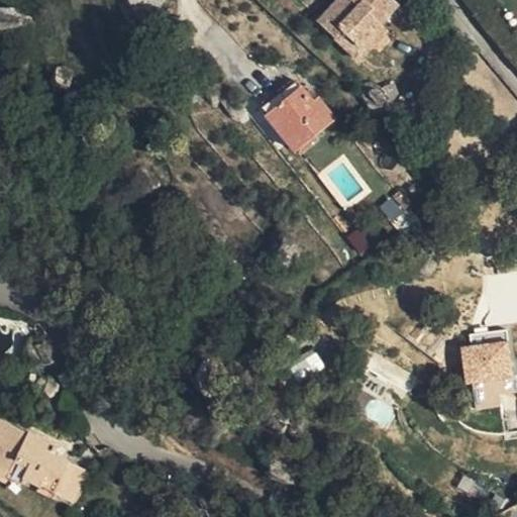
[(367,33),(342,0),(339,0),(335,4),(330,0),(329,0),(302,28),(342,70),(370,40),(365,35),(367,33)]
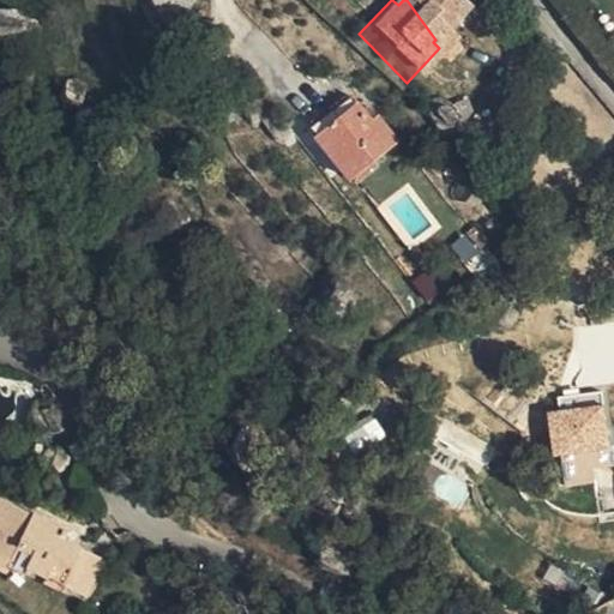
[(437,0),(407,0),(435,40),(456,18),(437,0)]
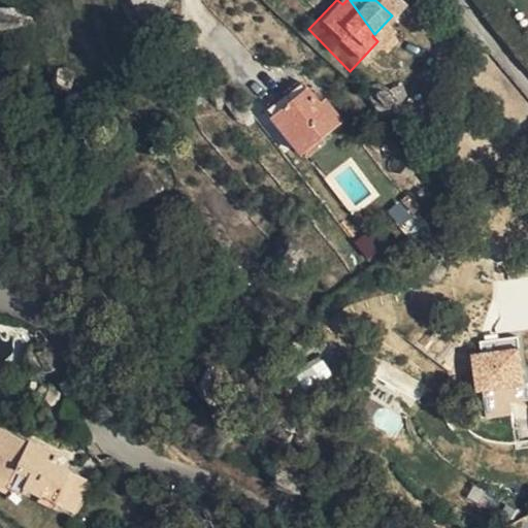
[(0,30),(22,28),(19,6),(0,7),(0,30)]
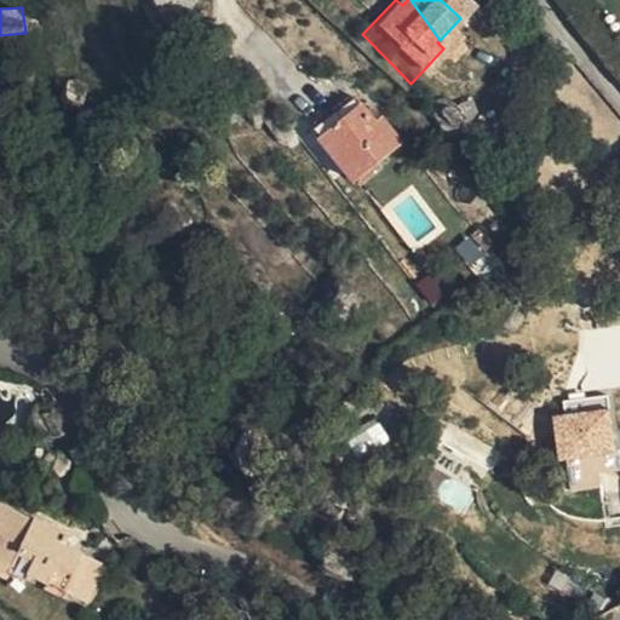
[(320,115),(328,127),(344,115),(334,102),(320,115)]
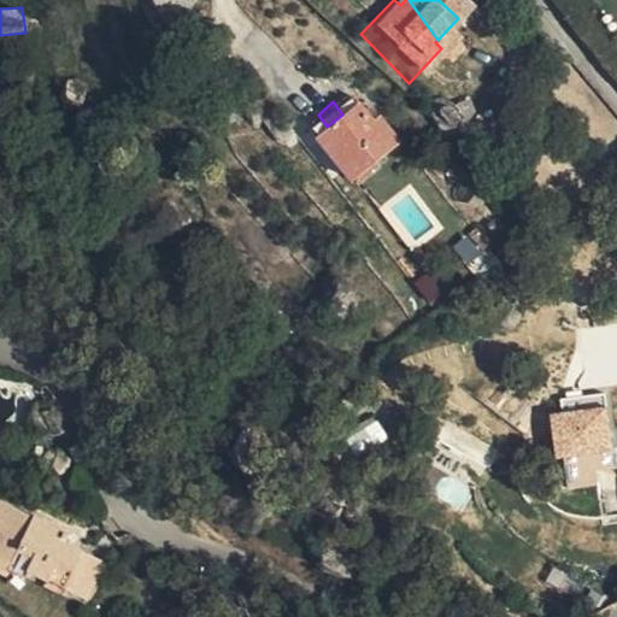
[(327,127),(312,139),(303,145),(336,188),(350,178),(383,153),(369,134),(362,139),(342,115),(327,127)]
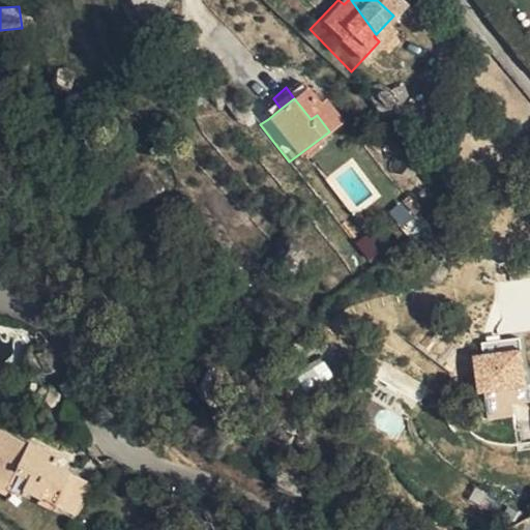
[(484,393),(487,419),(513,417),(511,389),(525,388),(522,350),(471,354),(475,394),(484,393)]
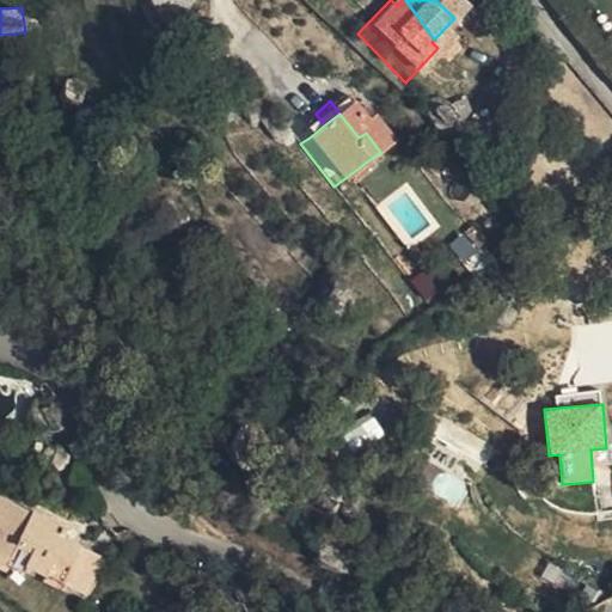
[(374,415),(343,434),(354,453),(385,434),(374,415)]
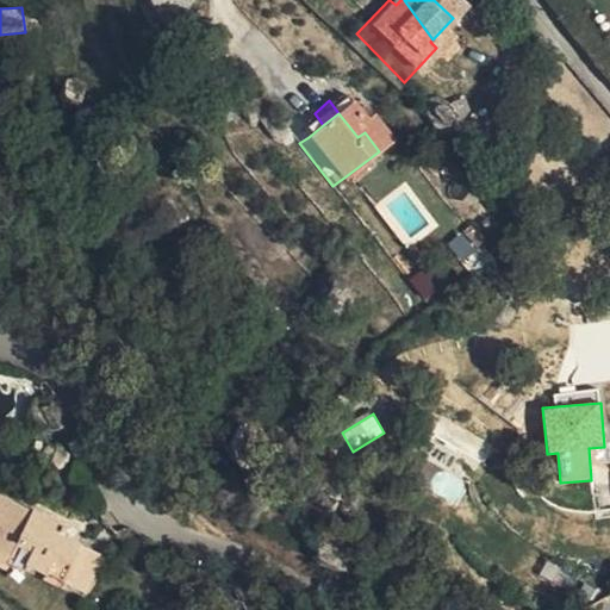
[(62,534),(44,524),(41,533),(25,524),(29,515),(1,500),(0,503),(0,567),(18,578),(24,566),(75,595),(94,560),(58,541),(62,534)]
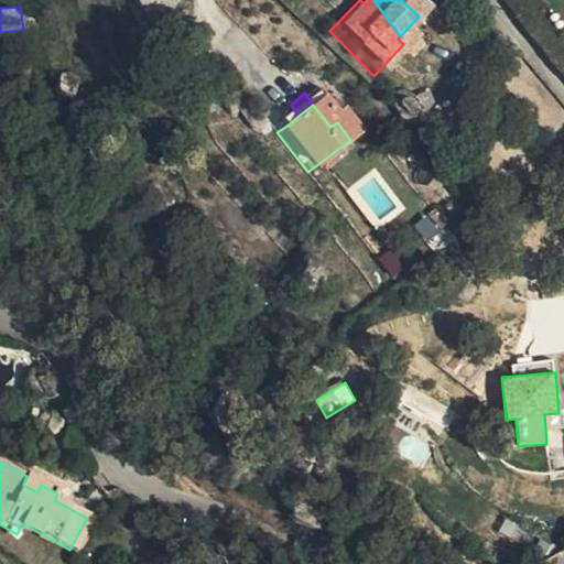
[(38,492),(41,485),(26,476),(23,485),(38,492)]
